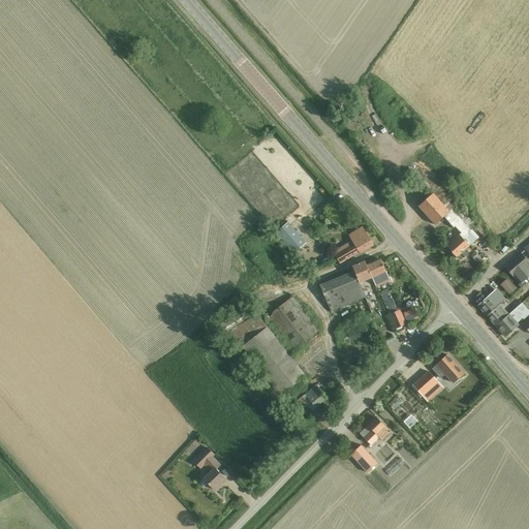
[(432,193),(422,203),(416,207),(433,224),(441,217),(453,229),(454,228),(459,235),(455,239),(453,237),(448,240),(449,242),(445,246),(456,257),(468,246),(462,239),(469,231),(449,210),(448,212),(432,193)]
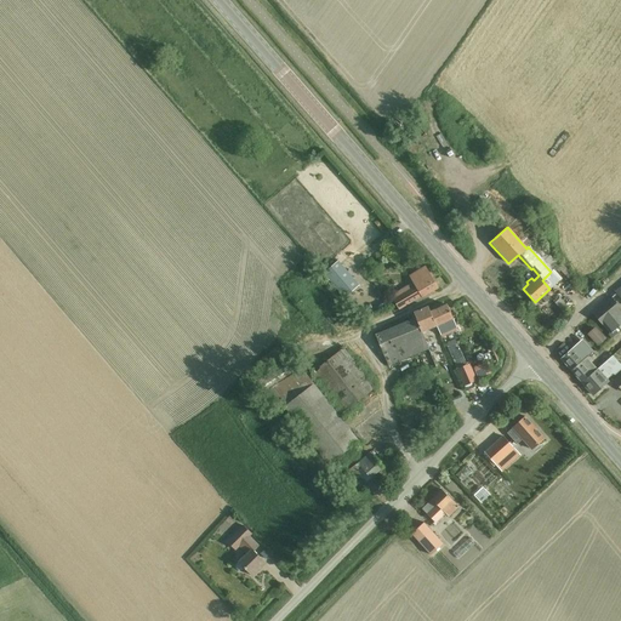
[(554,243),(547,248),(563,273),(571,267),(554,243)]
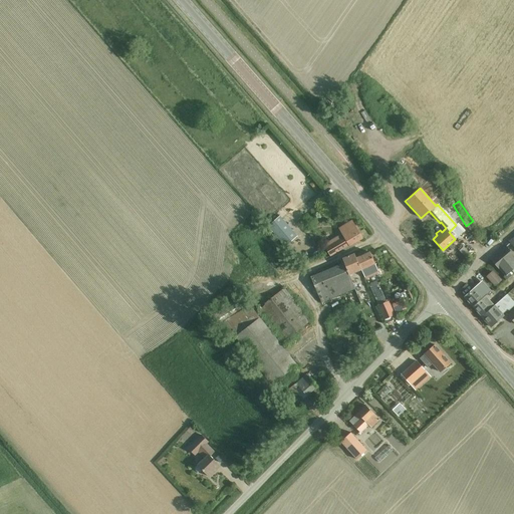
[(268,227),(285,247),(297,236),(280,216),(268,227)]
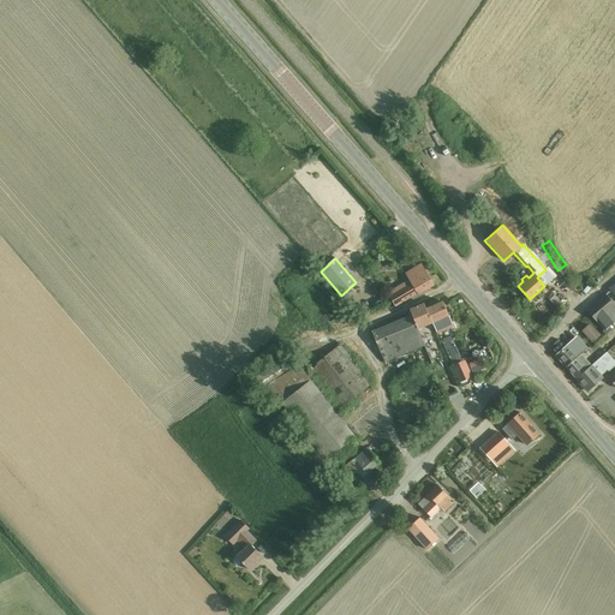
[(406,273),(412,284),(389,296),(387,292),(393,305),(431,285),(422,266),(406,273)]
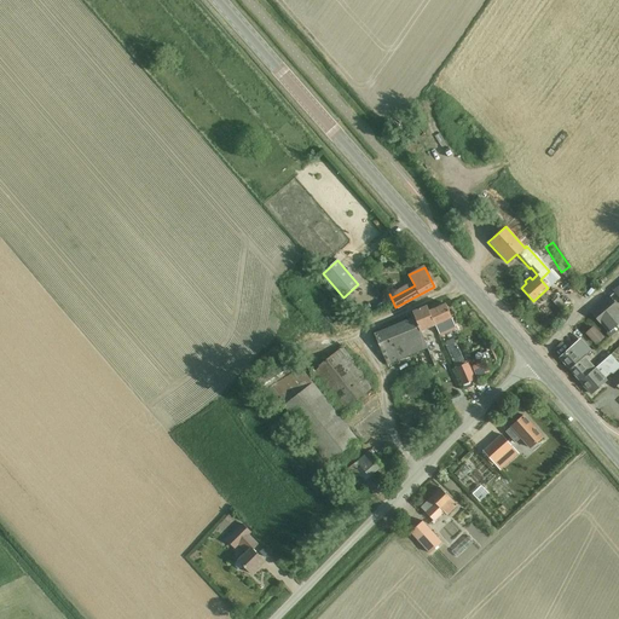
[(601,324),(618,308),(609,296),(591,312),(601,324)]
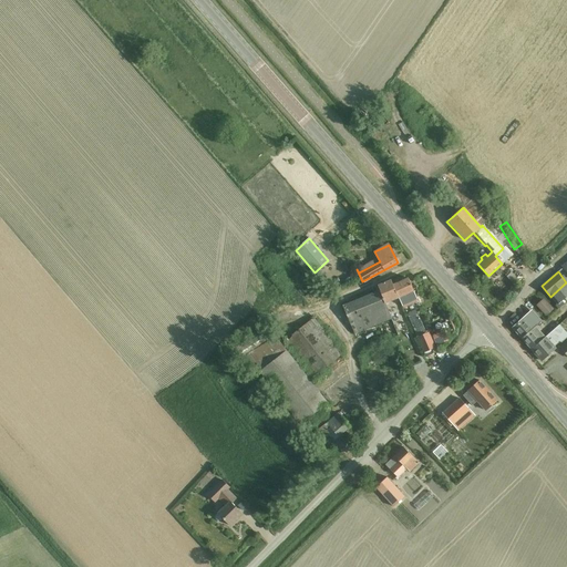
[(406,277),(391,284),(397,297),(412,290),(406,277)]
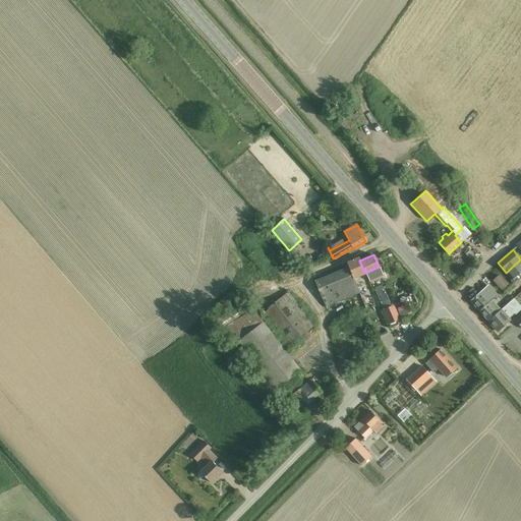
[(364,273),(359,261),(357,255),(346,261),(348,265),(313,281),(325,306),(359,291),(353,278),(364,273)]
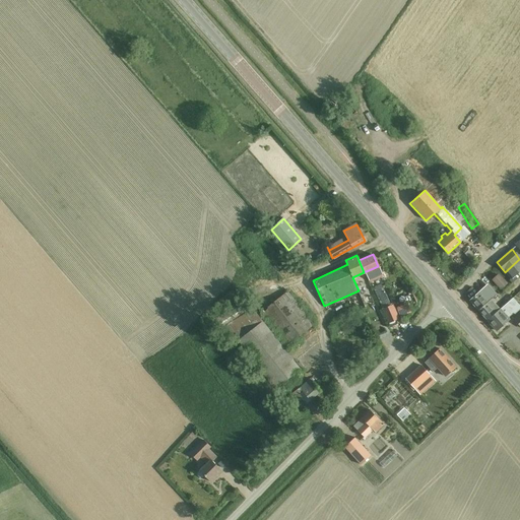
[(498,275),(496,276),(492,280),(499,288),(504,283),(498,275)]
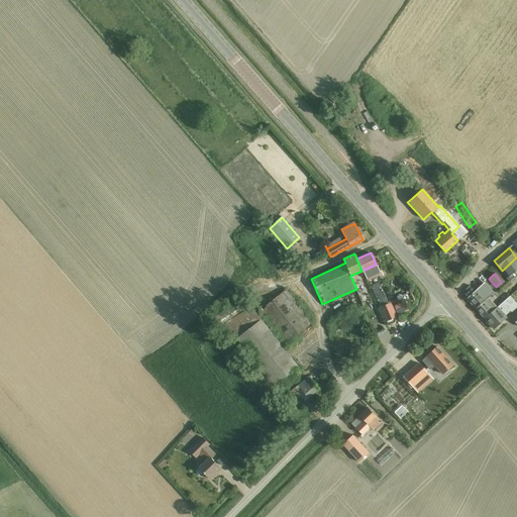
[(376,276),(370,279),(373,284),(379,281),(376,276)]
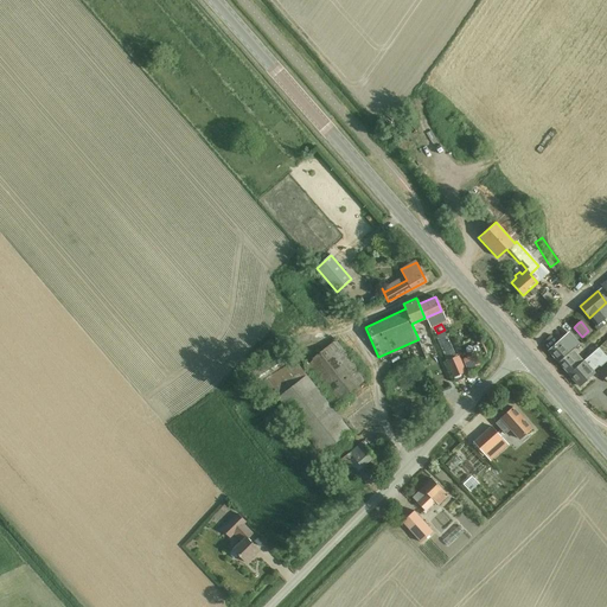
[(548,351),(569,375),(583,362),(574,351),(581,344),(570,332),(548,351)]
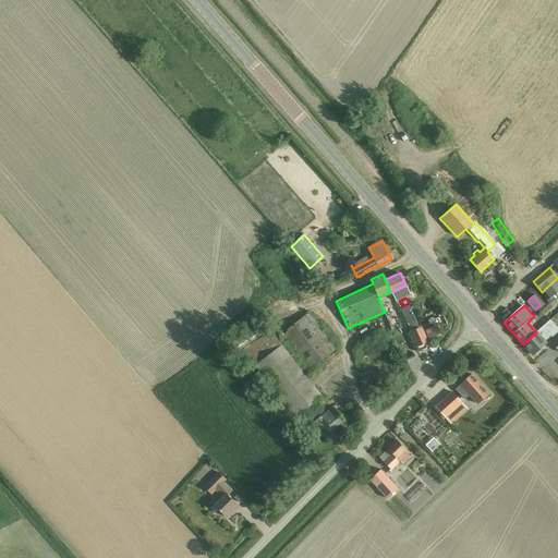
[(280,337),(308,372),(336,349),(308,314),(280,337)]
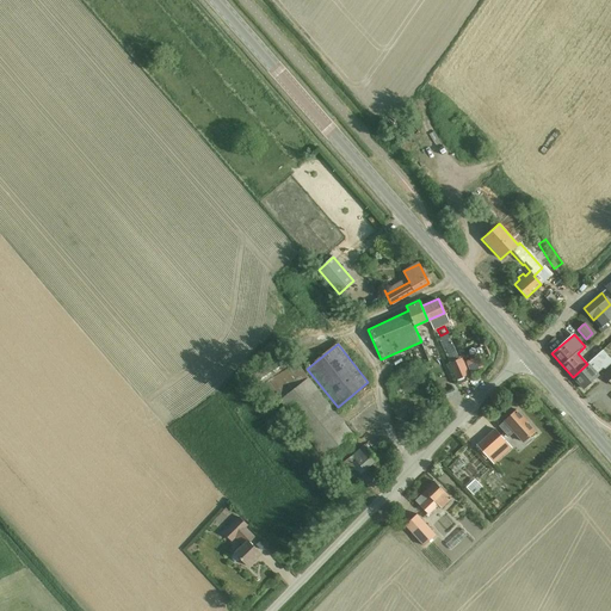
[(461,355),(468,366),(479,360),(471,349),(461,355)]
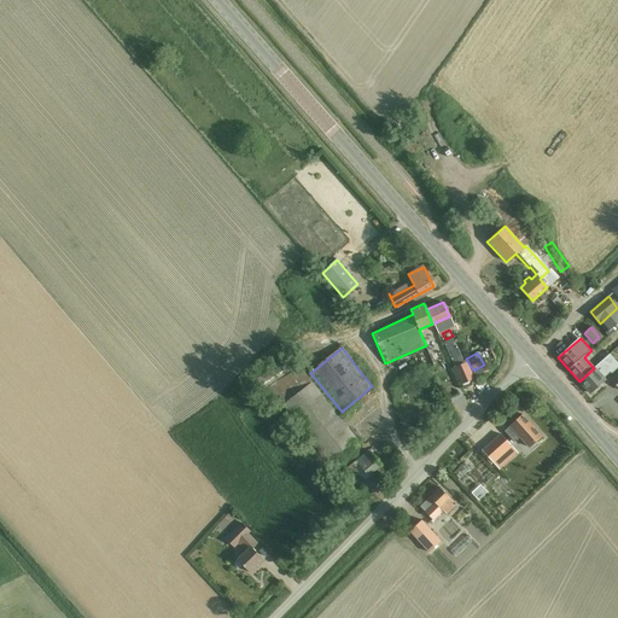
[(617,362),(610,354),(594,368),(579,382),(589,392),(604,380),(602,379),(610,372),(612,373),(617,367),(617,362)]
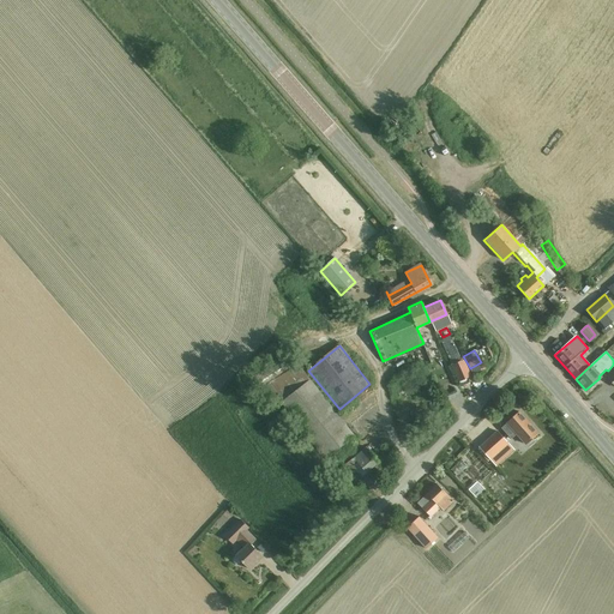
[(453,369),(458,381),(470,377),(465,363),(453,369)]
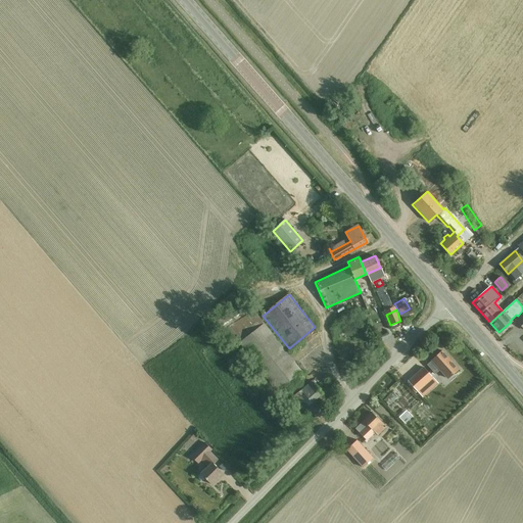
[(373,322),(368,327),(371,330),(378,322),(373,318),(371,320),(373,322)]
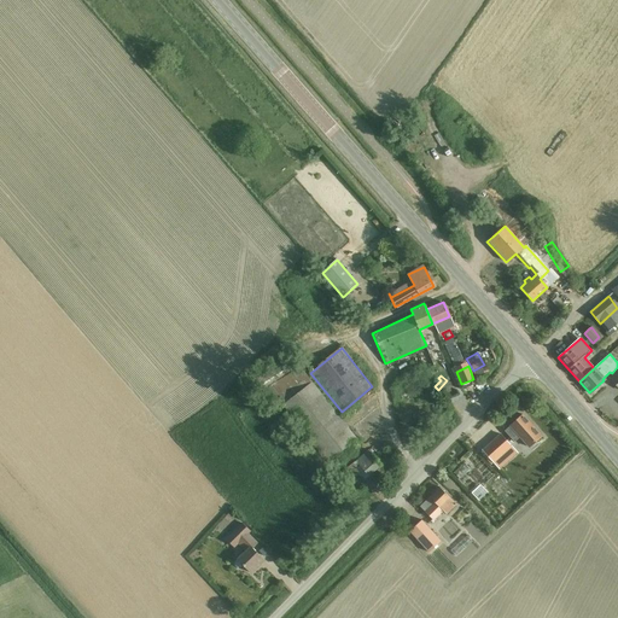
[(327,462),(356,439),(312,384),(284,406),(327,462)]
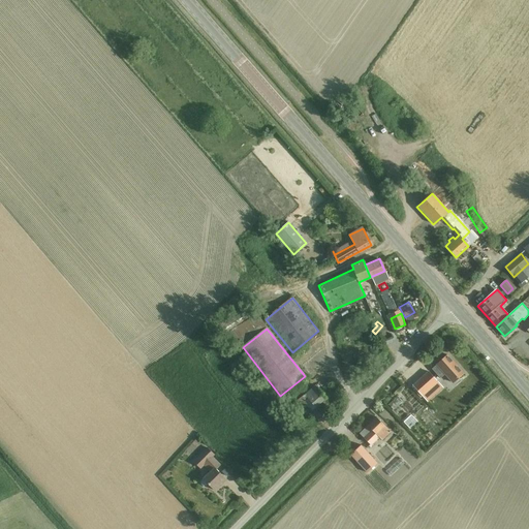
[(455,343),(444,352),(463,371),(472,362),(455,343)]
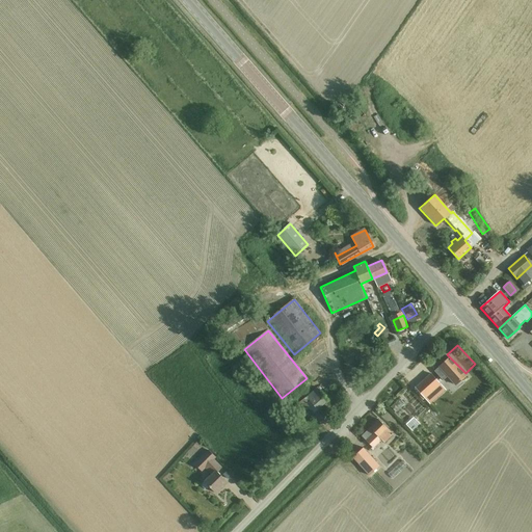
[(443,380),(447,376),(455,386),(467,376),(450,357),(434,371),(443,380)]
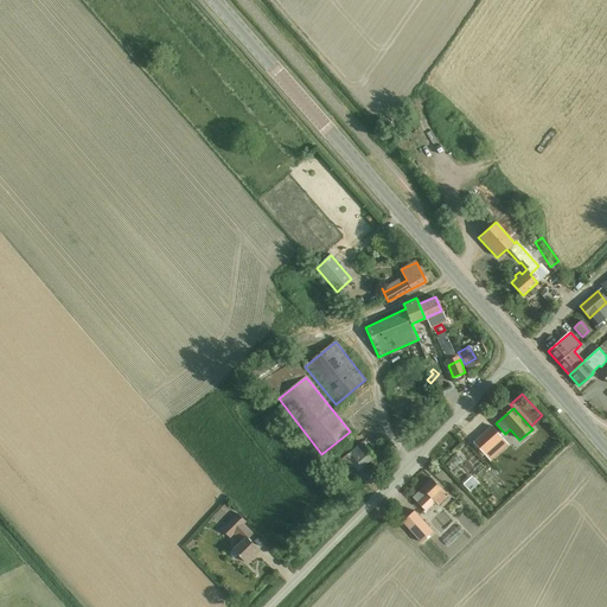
[(492,427),(474,442),(485,454),(503,439),(492,427)]
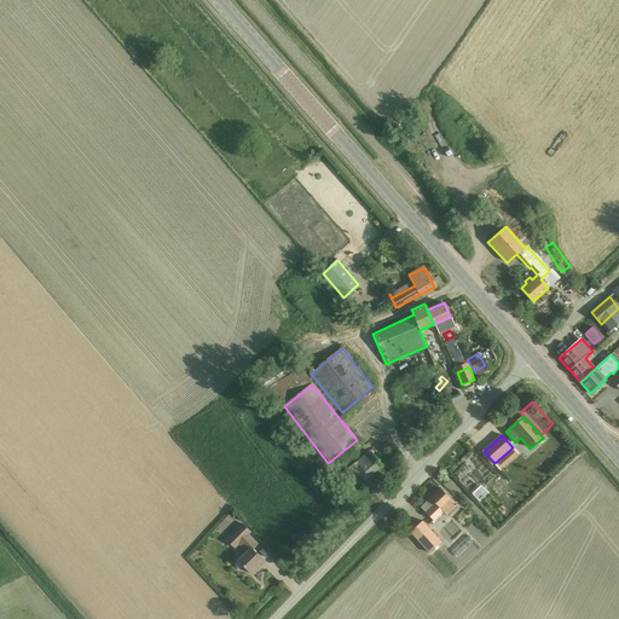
[(362,482),(382,466),(370,451),(351,468),(362,482)]
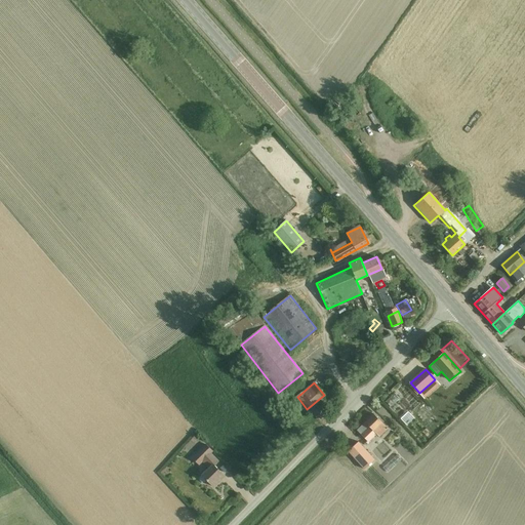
[(378,437),(388,429),(373,413),(356,430),(368,442),(376,434),(378,437)]
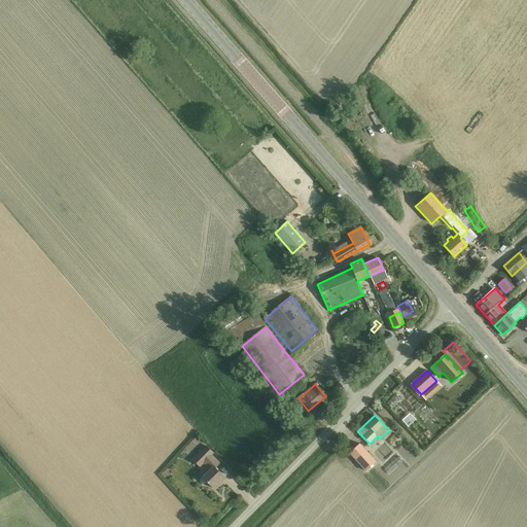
[(365,471),(376,462),(358,444),(349,453),(365,471)]
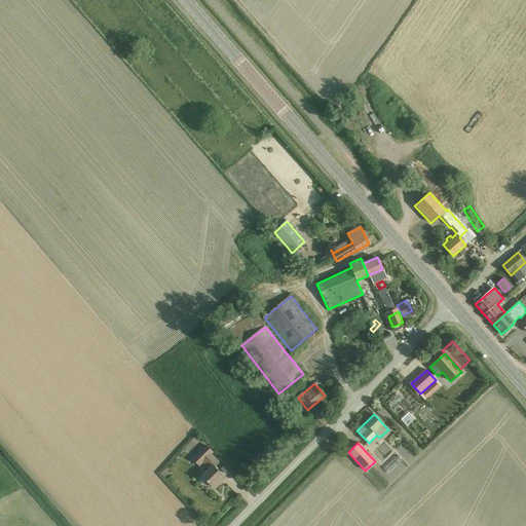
[(207,481),(214,488),(221,481),(220,480),(224,476),(215,466),(219,462),(212,454),(213,452),(207,445),(192,458),(199,465),(202,462),(210,468),(199,479),(199,481),(202,483),(204,483),(207,481)]
